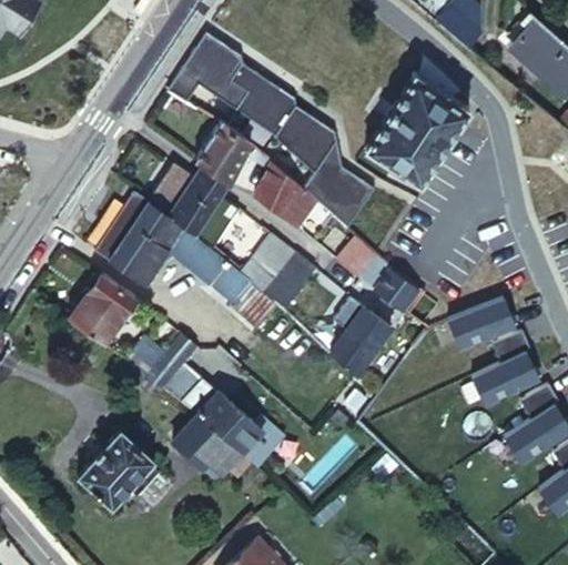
[(0,0),(0,46),(0,47),(0,46),(0,40),(3,36),(6,36),(9,32),(6,30),(9,26),(18,31),(17,33),(20,36),(22,34),(23,34),(24,32),(27,33),(29,30),(27,28),(32,20),(34,21),(37,18),(34,16),(40,7),(42,9),(44,6),(42,4),(43,2),(42,0),(0,0)]
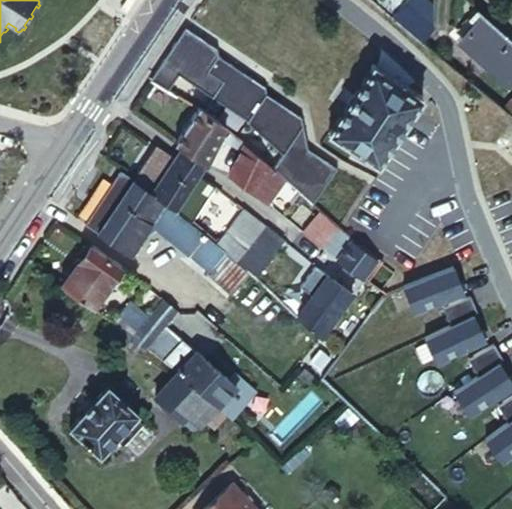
[(511,79),(511,41),(476,9),(466,21),(469,23),(461,32),(465,35),(460,38),(510,82),(511,79)]
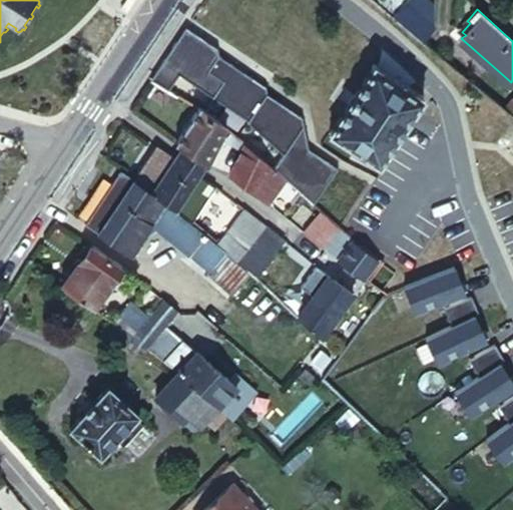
[(404,12),(396,20),(423,43),(434,31),(409,11),(404,12)]
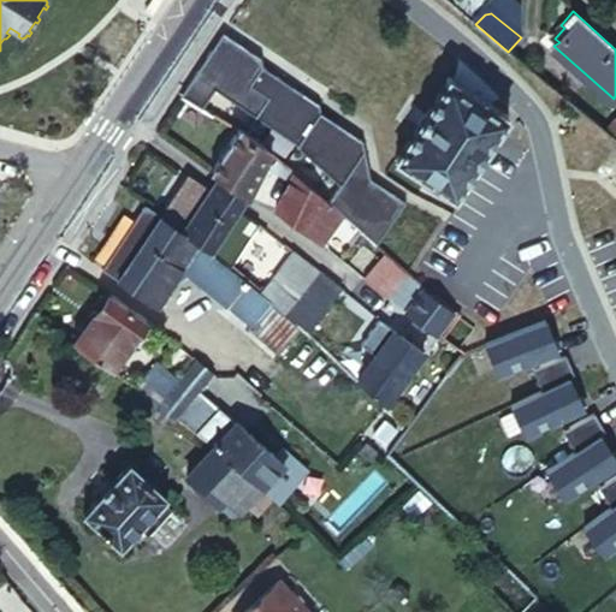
[(545,40),(529,27),(521,36),(521,37),(508,52),(522,64),(545,40)]
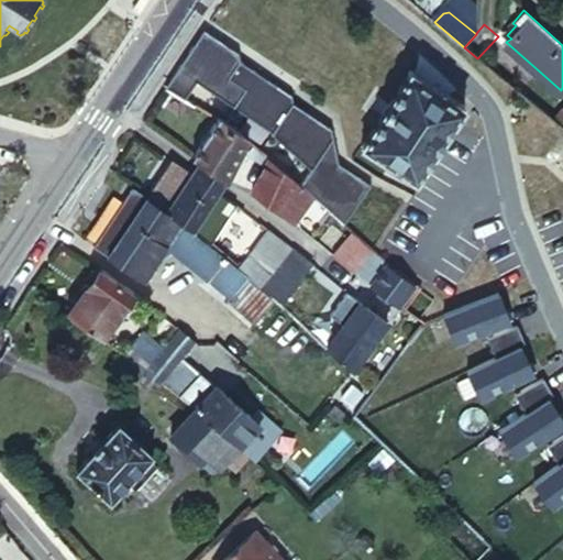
[(274,139),(273,141),(311,172),(335,141),(333,130),(296,105),(294,97),(243,63),(241,55),(207,31),(181,68),(200,81),(198,85),(274,139)]
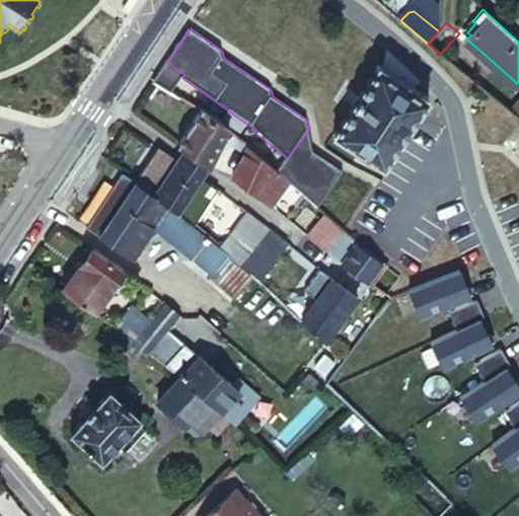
[(463,37),(459,33),(440,54),(445,58),(463,37)]
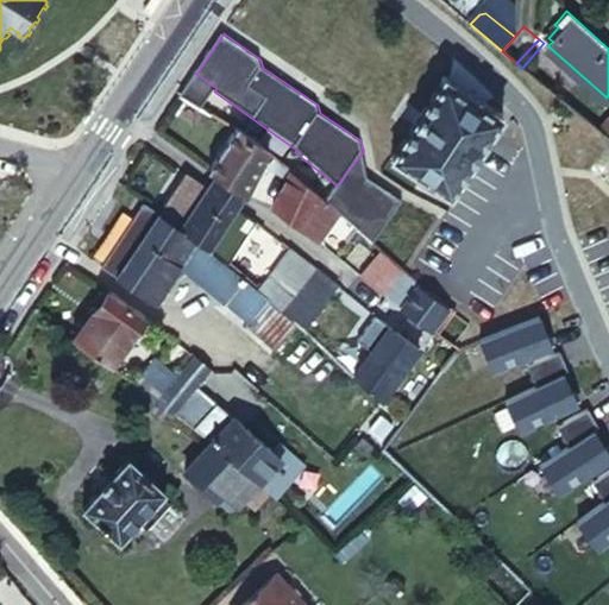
[(445,80),(393,162),(452,199),(504,117),(445,80)]
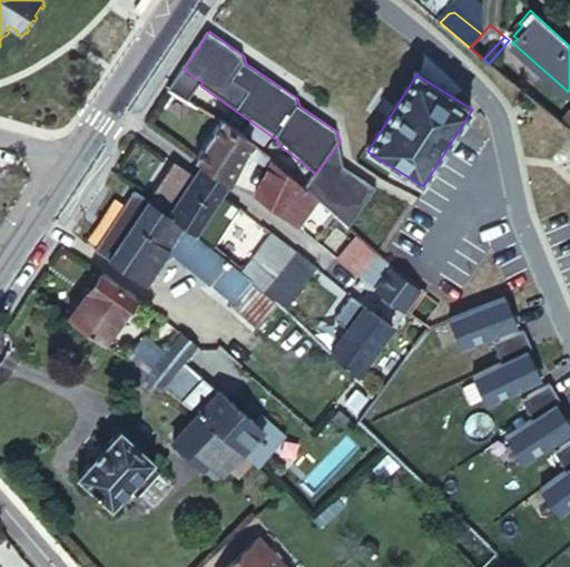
[(202,165),(229,185),(257,147),(226,124),(225,126),(197,163),(202,165)]
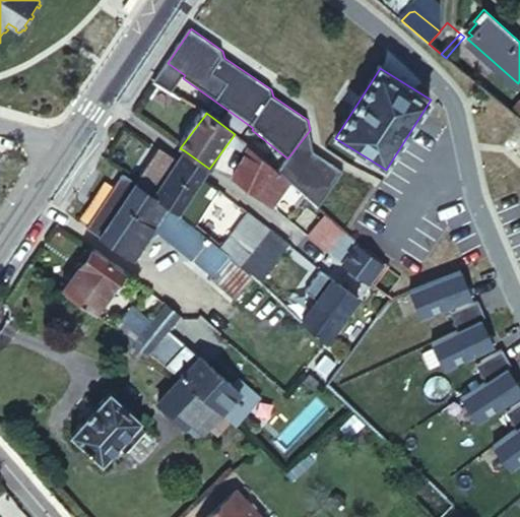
[(287,158),(278,173),(291,185),(312,202),(318,208),(344,173),(314,152),(310,130),(287,158)]
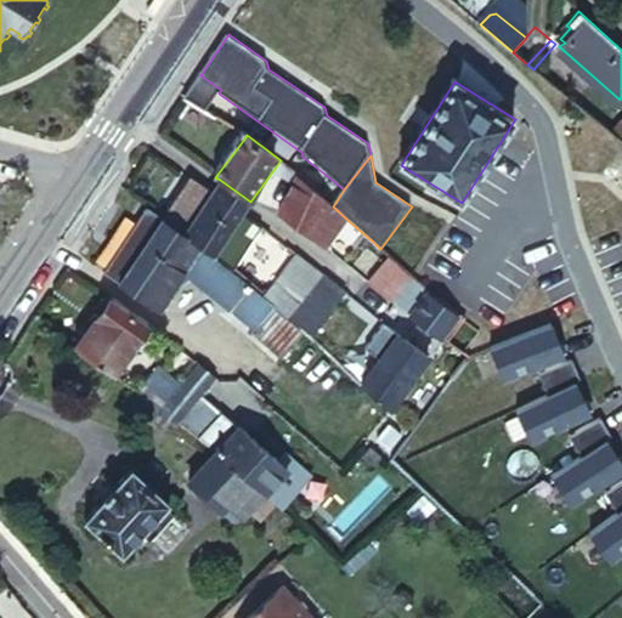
[(305,181),(289,168),(284,175),(299,188),(305,181)]
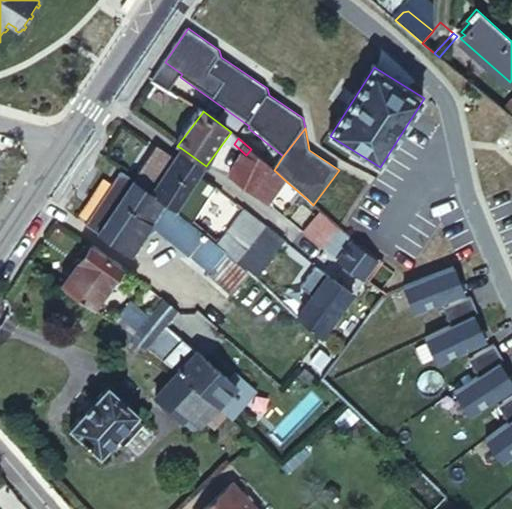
[(133,181),(149,192),(173,159),(157,148),(133,181)]
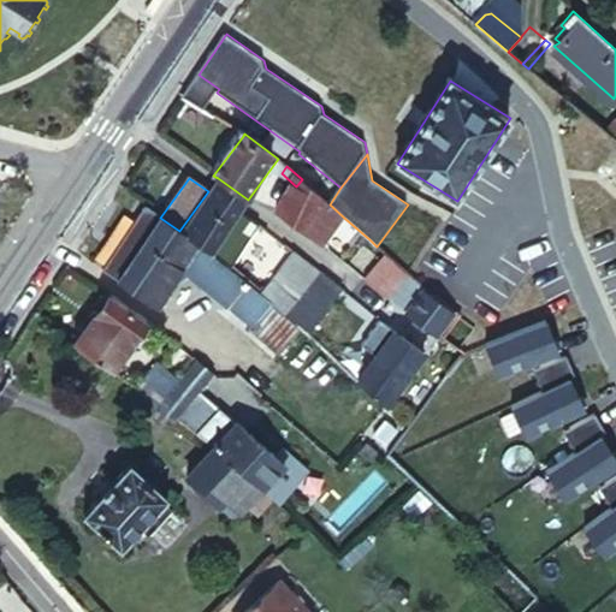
[(248,200),(218,178),(208,191),(240,213),(248,200)]
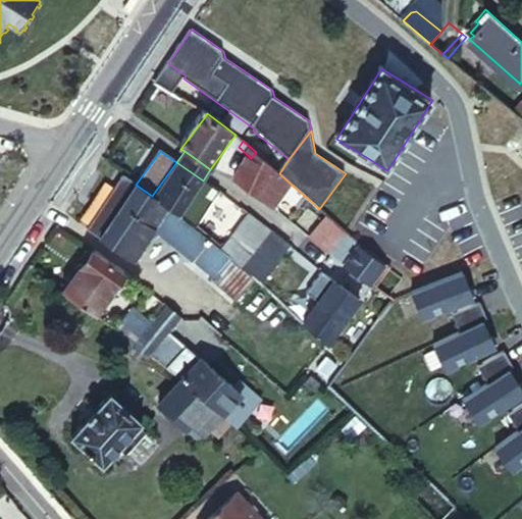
[(235,180),(246,189),(266,161),(260,156),(256,152),(251,158),(235,180)]
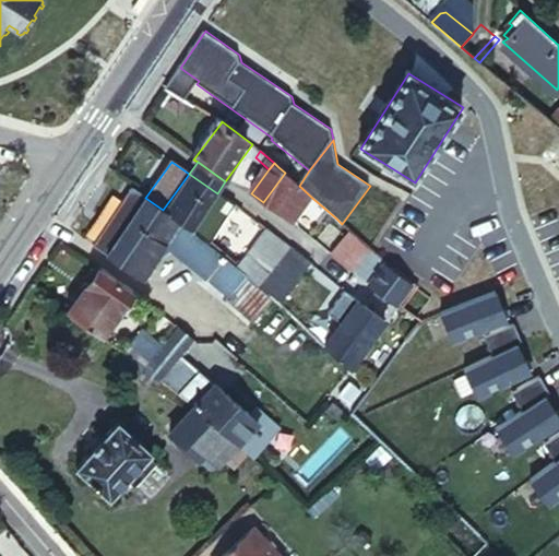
[(263,202),(277,213),(299,186),(285,173),(263,202)]
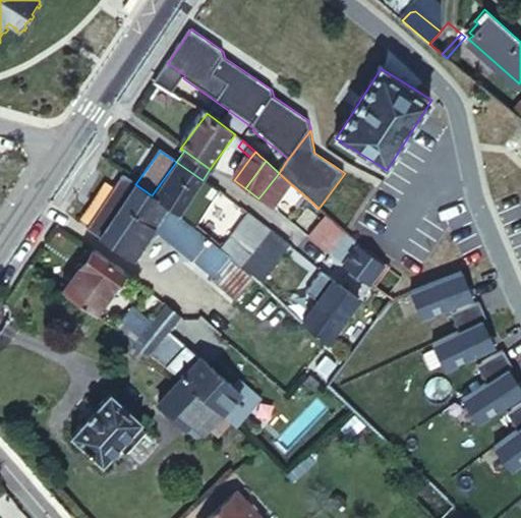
[(176,162),(152,195),(172,210),(178,214),(203,180),(176,162)]
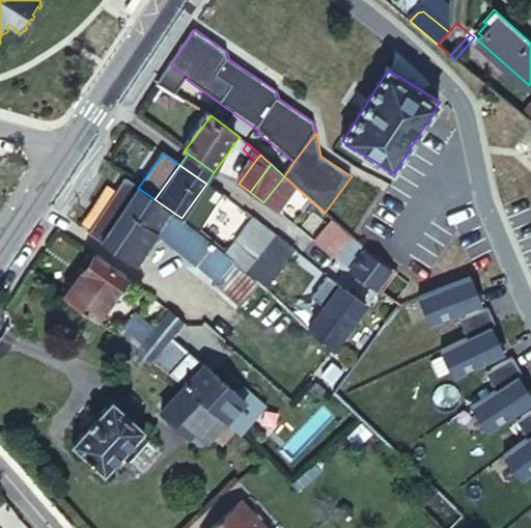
[(284,176),(263,202),(275,211),(280,210),(298,189),(284,176)]
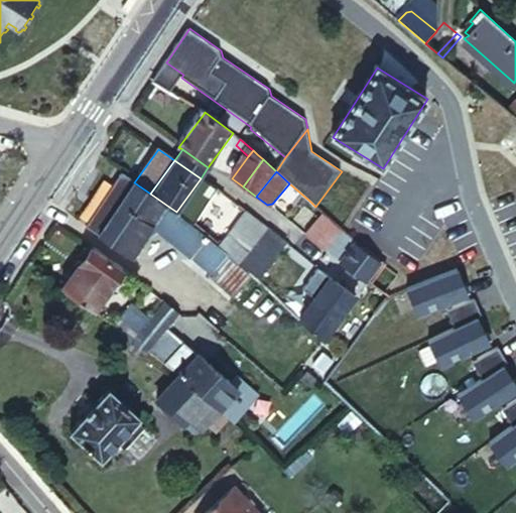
[(218,191),(201,178),(176,212),(194,224),(218,191)]
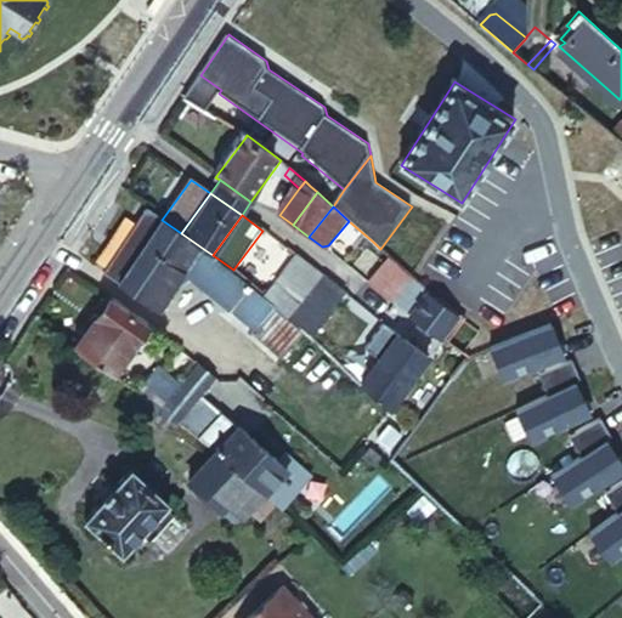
[(181,233),(162,220),(125,270),(139,278),(130,292),(162,312),(187,276),(205,250),(181,233)]
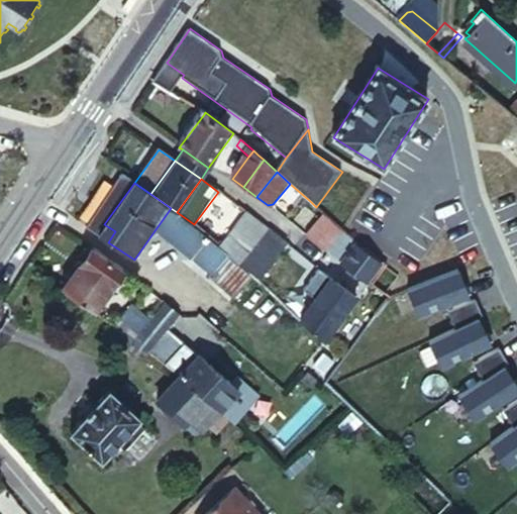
[(194,224),(177,212),(171,208),(156,229),(209,274),(227,253),(220,247),(194,224)]
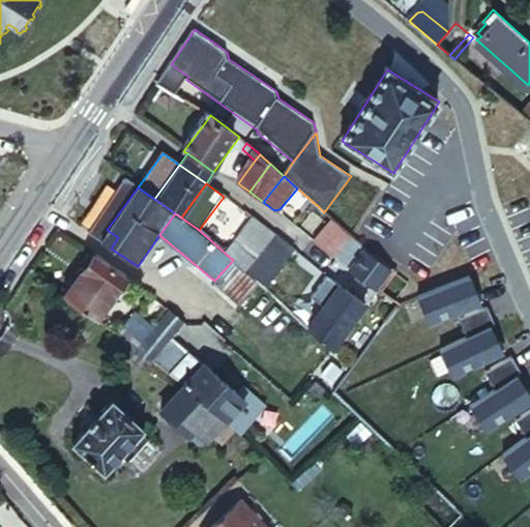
[(332,220),(315,242),(329,253),(339,260),(354,239),(349,234),(346,231),(332,220)]
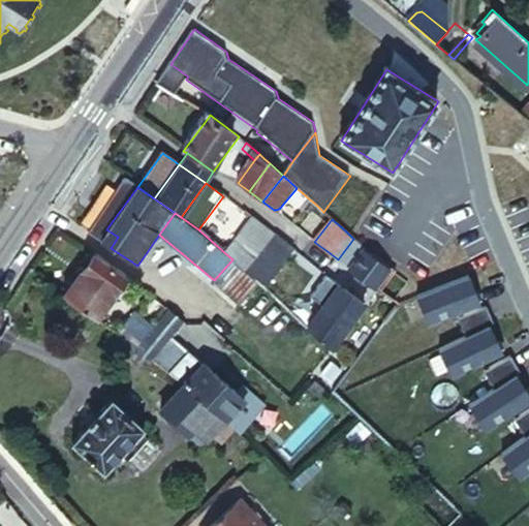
[(277,238),(254,220),(225,253),(232,259),(237,264),(247,273),(265,253),(277,238)]
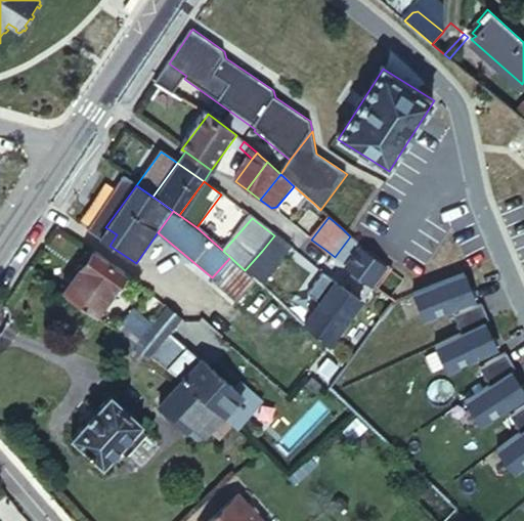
[(105,227),(98,237),(110,246),(117,234),(105,227)]
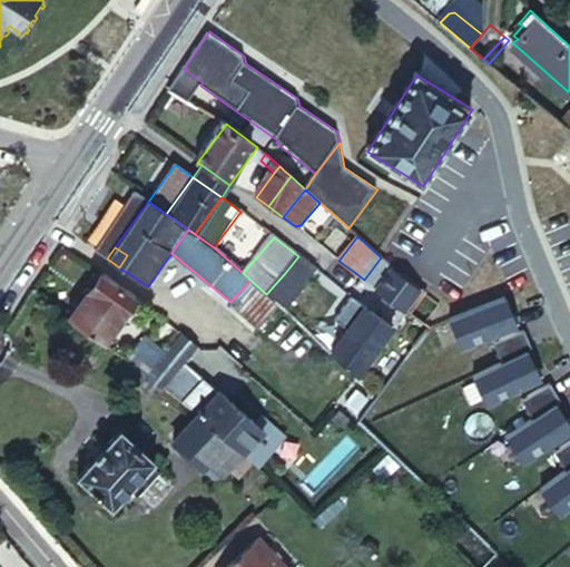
[(313,267),(298,256),(285,273),(306,291),(321,273),(313,267)]
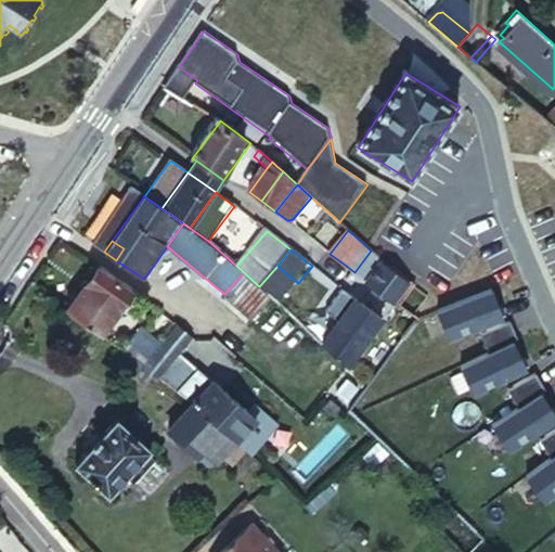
[(372,251),(356,272),(395,304),(396,302),(400,305),(415,283),(384,260),(372,251)]
